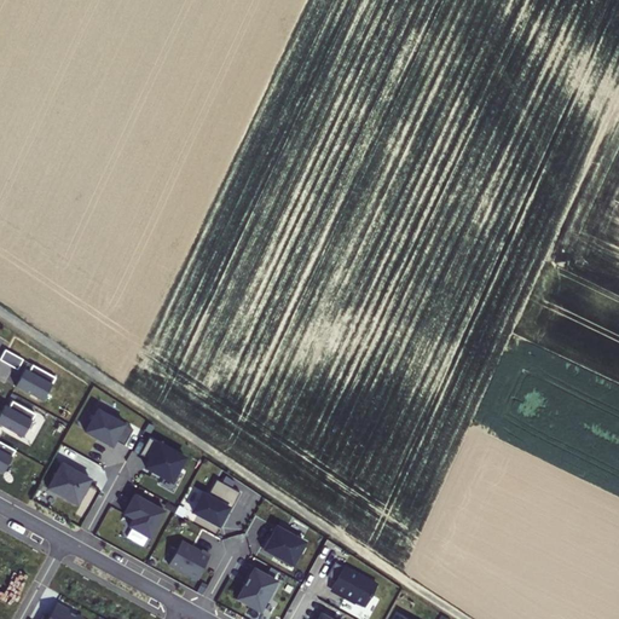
[(23,363),(28,353),(11,343),(5,353),(23,363)]
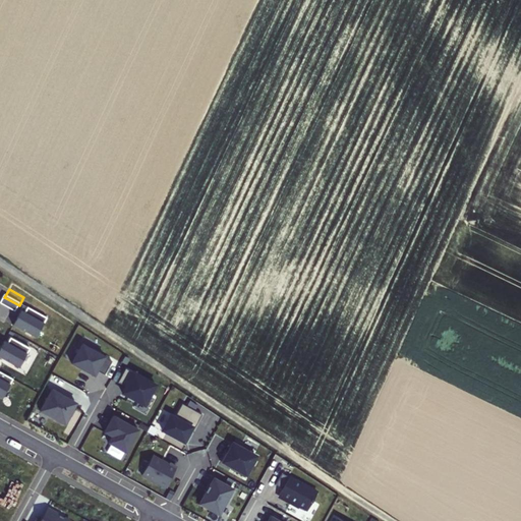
[(26,312),(22,309),(14,325),(38,338),(49,317),(30,307),(26,312)]
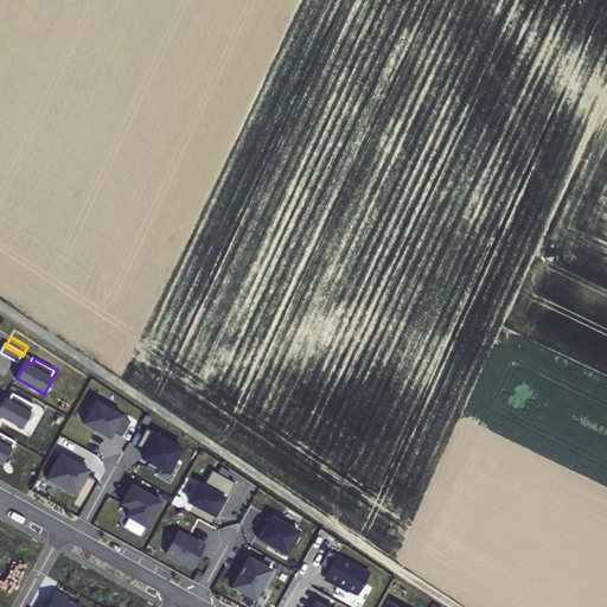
[(11,400),(6,397),(0,407),(0,415),(24,429),(37,407),(14,394),(11,400)]
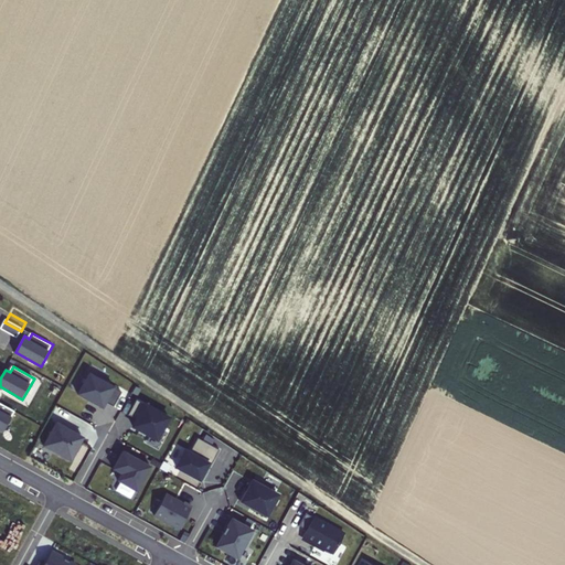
[(89,374),(77,394),(89,401),(91,400),(95,402),(94,403),(103,408),(106,402),(114,406),(121,392),(114,387),(89,374)]
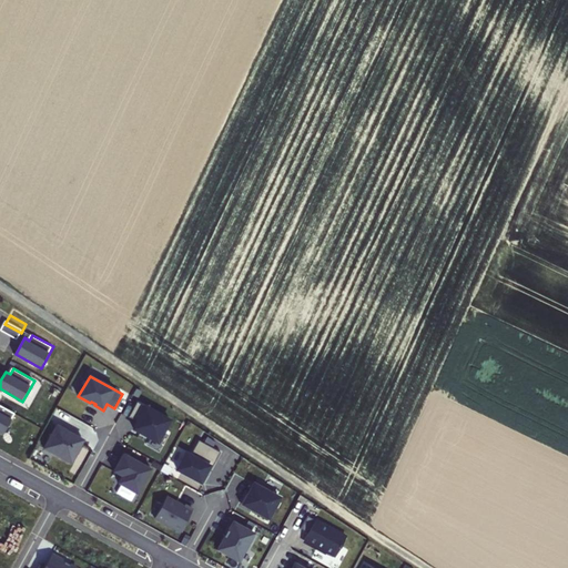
[(133,429),(158,443),(170,422),(145,408),(137,404),(129,418),(137,423),(133,429)]
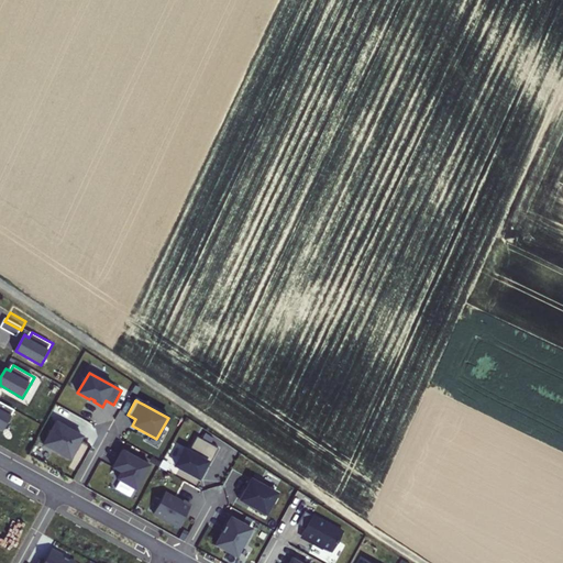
[(0,429),(3,431),(15,410),(0,401),(0,429)]
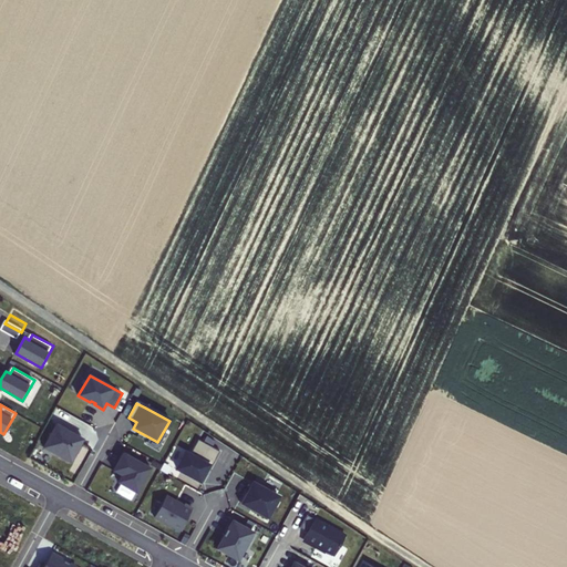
[(57,424),(44,447),(71,462),(84,440),(57,424)]
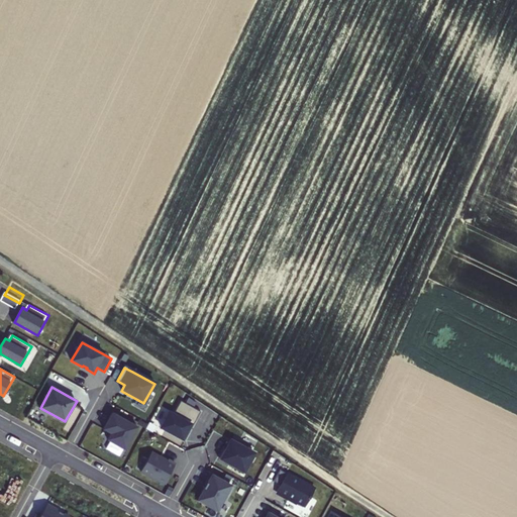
[(185,440),(190,431),(187,430),(189,427),(192,428),(201,412),(181,401),(174,414),(170,412),(162,427),(185,440)]
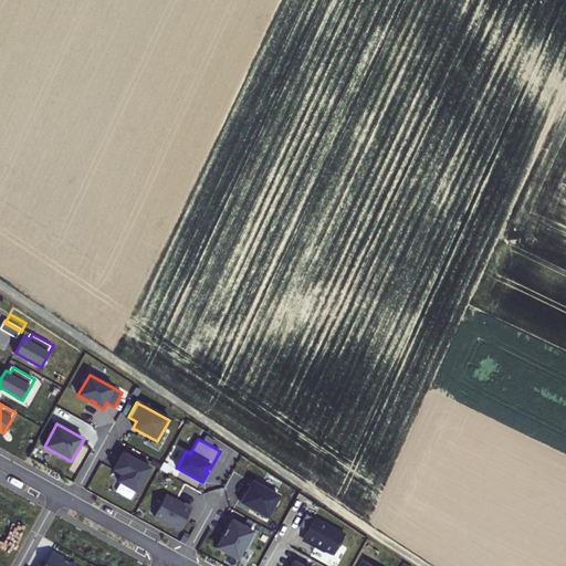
[(123,452),(113,470),(122,474),(117,481),(137,492),(150,468),(123,452)]
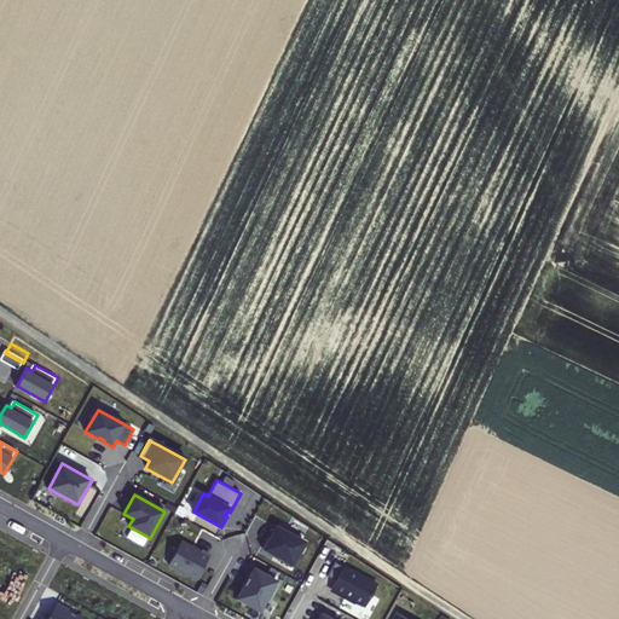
[(267,536),(260,548),(279,559),(278,561),(290,567),(304,543),(294,537),(295,534),(284,528),(283,531),(276,527),(270,538),(267,536)]
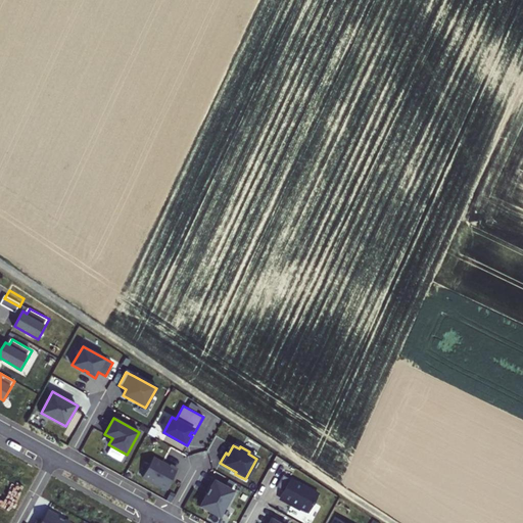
[(169,465),(169,467),(152,458),(141,477),(165,490),(177,469),(169,465)]
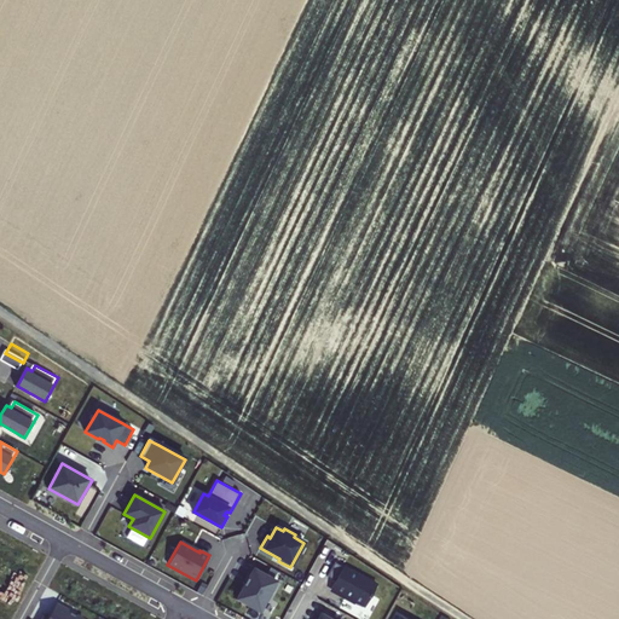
[(334,562),(325,577),(334,582),(330,589),(341,595),(341,596),(353,603),(354,602),(363,607),(375,586),(364,580),(365,579),(354,573),(353,574),(334,562)]
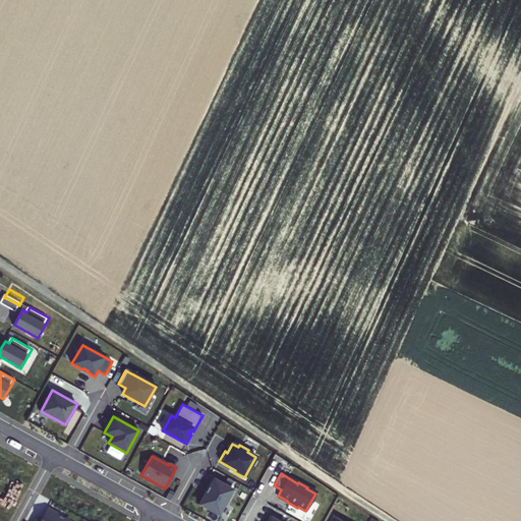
[(232,489),(212,478),(207,486),(208,486),(205,493),(206,493),(198,506),(209,512),(210,510),(218,515),(224,504),(226,505),(231,496),(229,495),(232,489)]
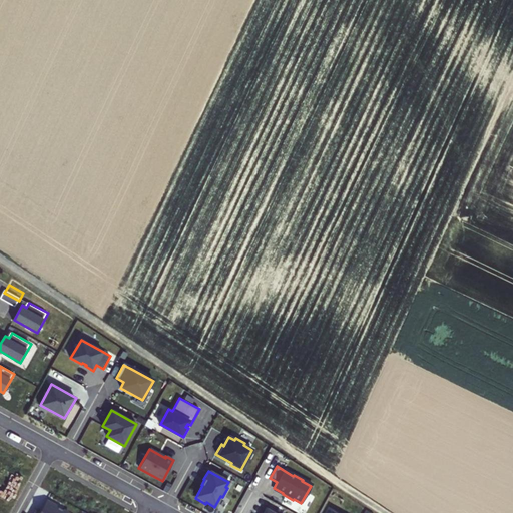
[(47,497),(40,509),(36,507),(32,512),(67,512),(68,512),(70,510),(47,497)]
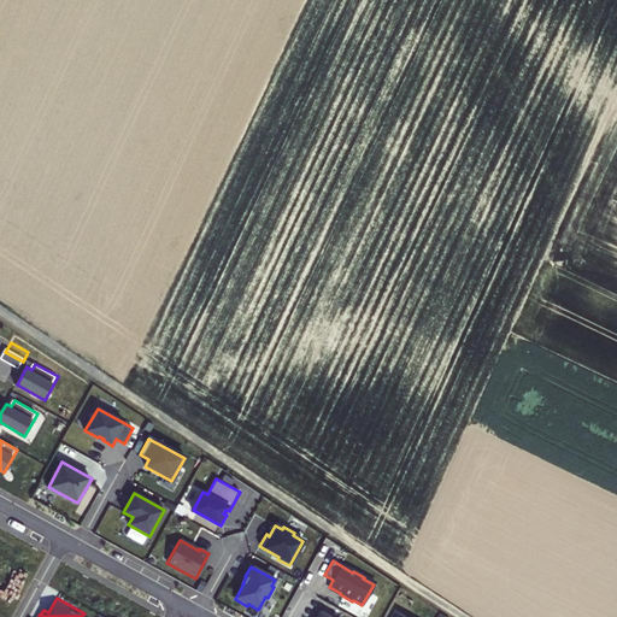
All buildings are outlined.
